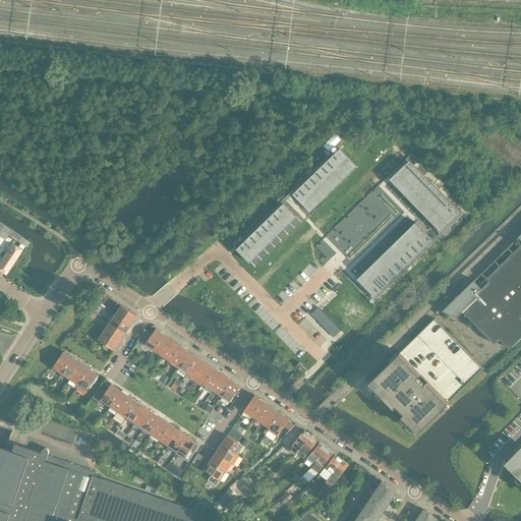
[(339,149),(333,155),(350,173),(356,167),(339,149)]
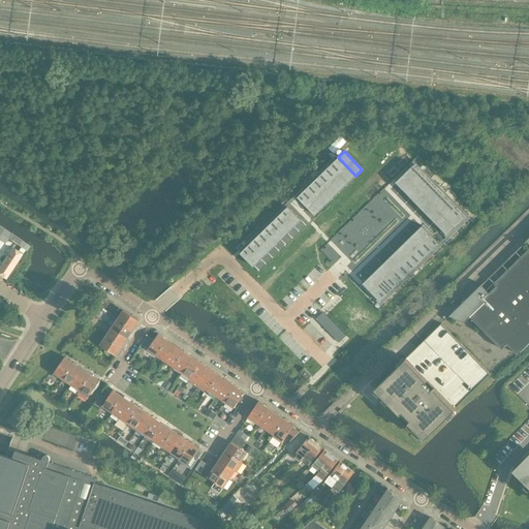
[(338,157),(332,163),(349,181),(355,176),(338,157)]
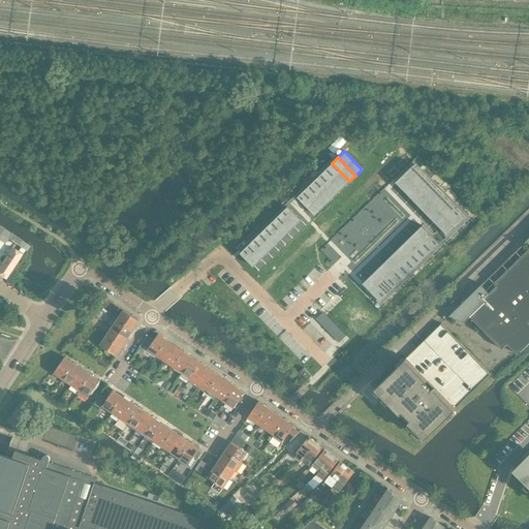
[(332,163),(325,168),(343,187),(349,181),(332,163)]
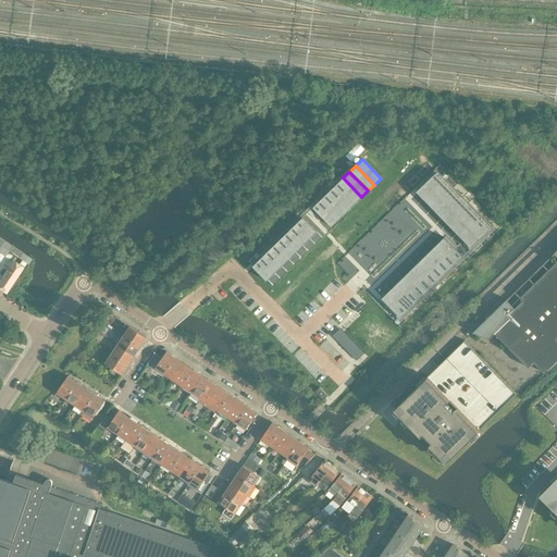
[(436,173),(417,192),(423,198),(443,180),(436,173)]
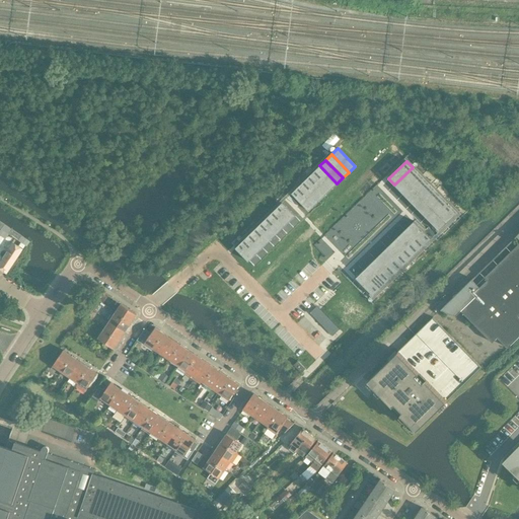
[(319,165),(314,171),(331,189),(337,183),(319,165)]
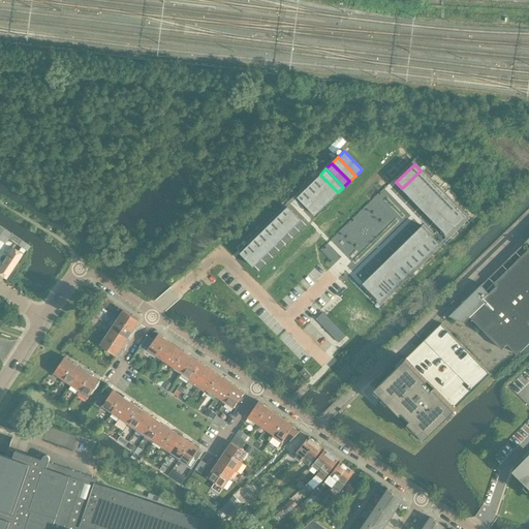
[(421,170),(402,188),(408,194),(426,177),(421,170)]
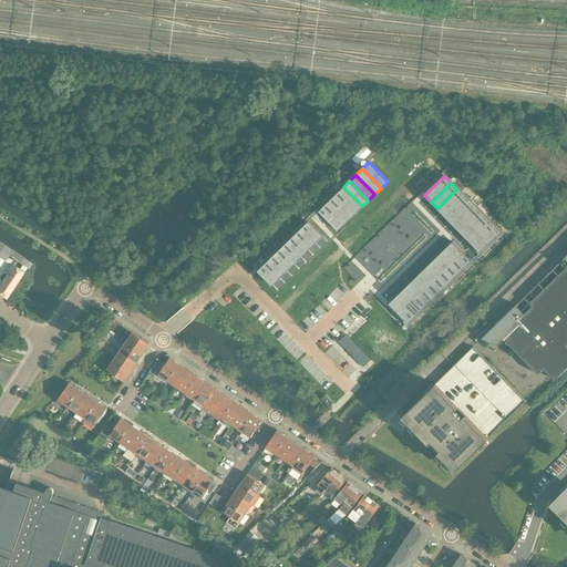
[(343,187),(337,193),(356,213),(362,206),(343,187)]
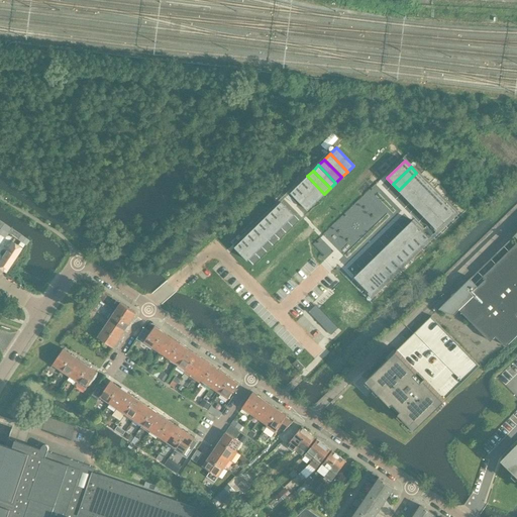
[(416,173),(399,190),(404,196),(422,179),(416,173)]
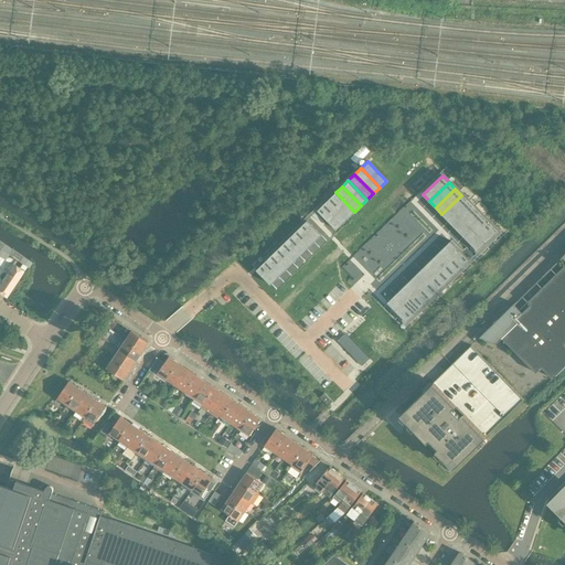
[(336,192),(329,199),(348,217),(354,212),(336,192)]
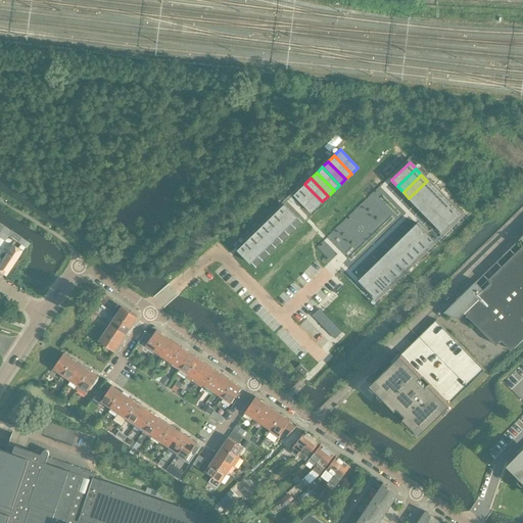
[(427,181),(409,198),(415,203),(432,186),(427,181)]
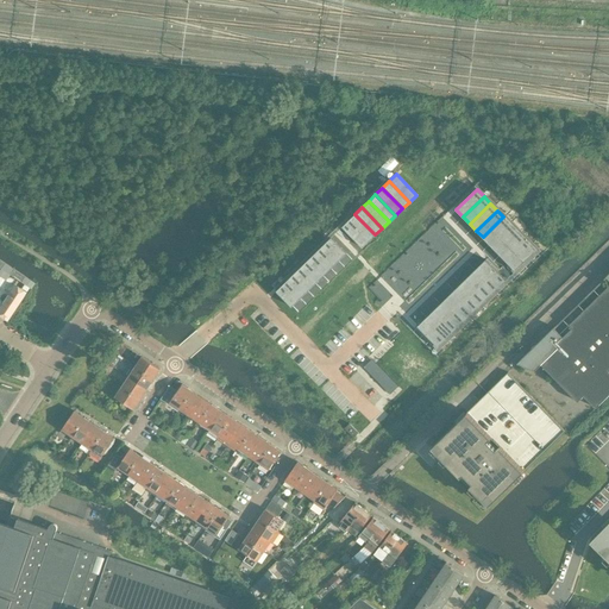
[(355,214),(349,220),(369,242),(375,234),(355,214)]
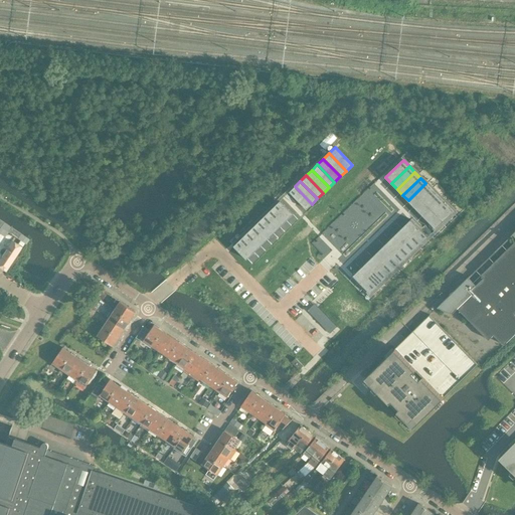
[(425,183),(408,200),(413,206),(432,189),(425,183)]
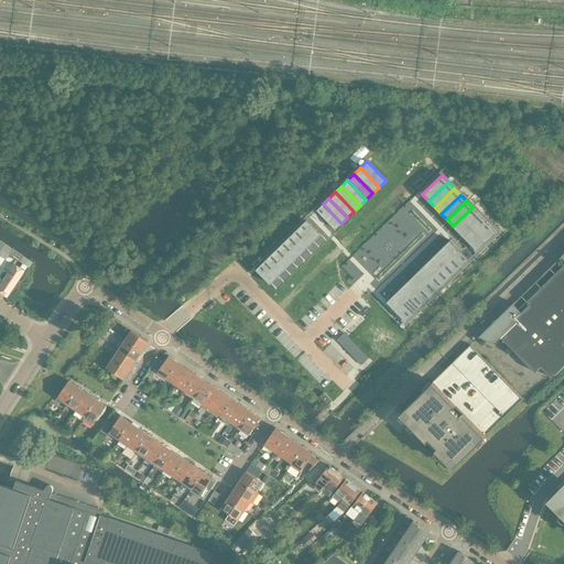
[(323,204),(315,210),(335,230),(342,224),(323,204)]
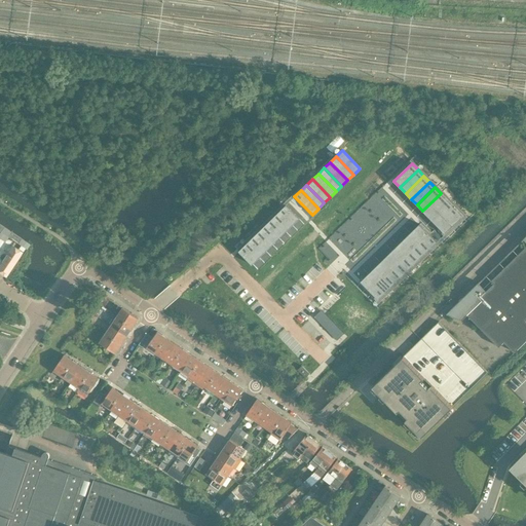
[(441,193),(422,211),(428,217),(446,199),(441,193)]
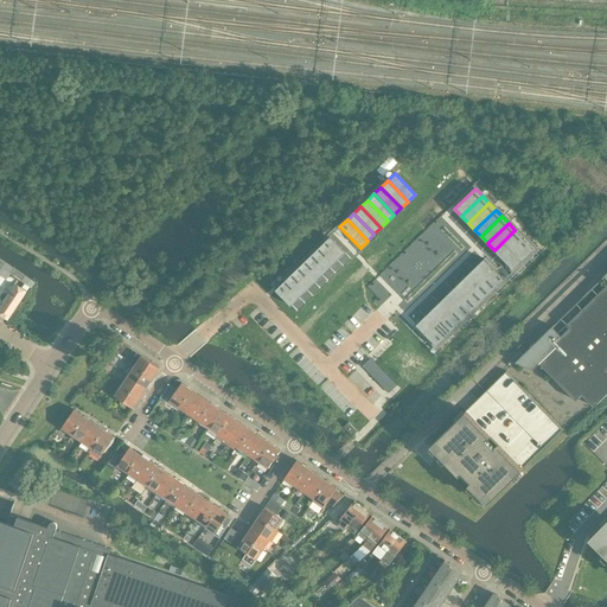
[(515,230),(494,250),(500,256),(522,236),(515,230)]
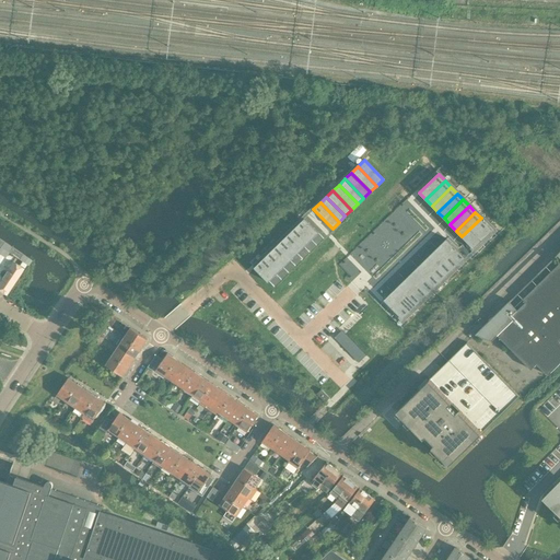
[(481,218),(462,236),(468,243),(487,224),(481,218)]
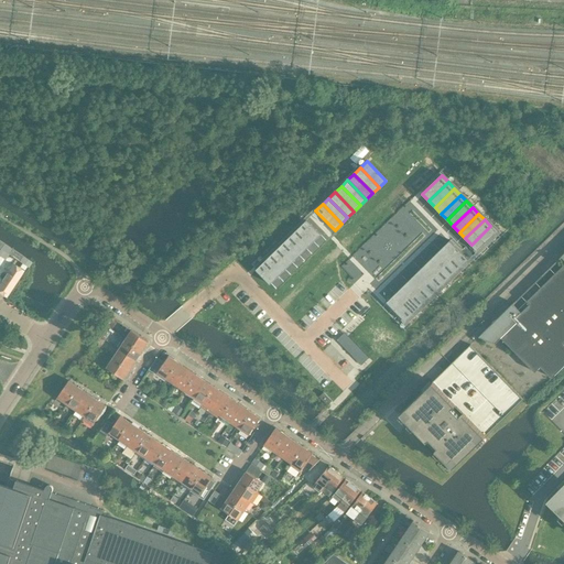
[(305,220),(299,227),(313,241),(320,235),(305,220)]
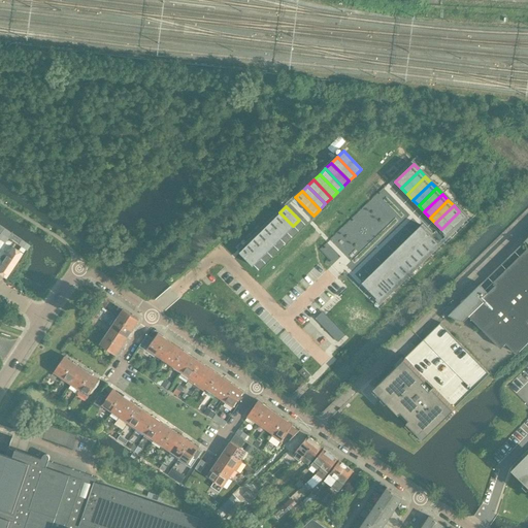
[(459,211),(441,229),(448,235),(465,218),(459,211)]
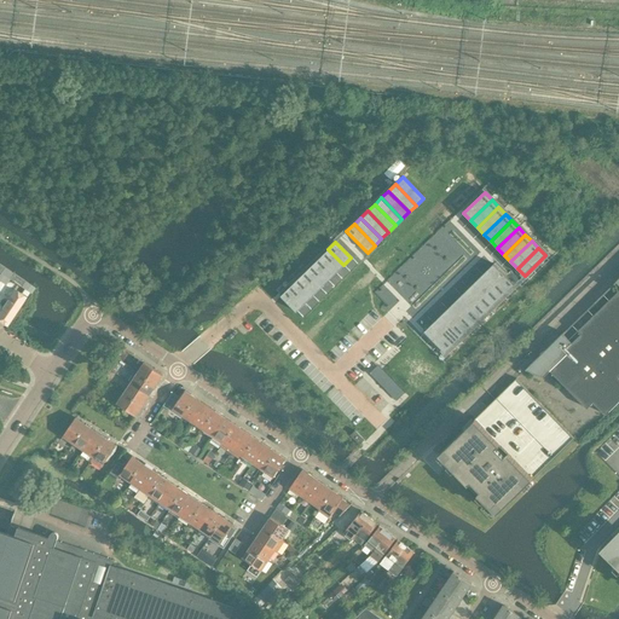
[(328,249),(320,256),(336,272),(343,265),(328,249)]
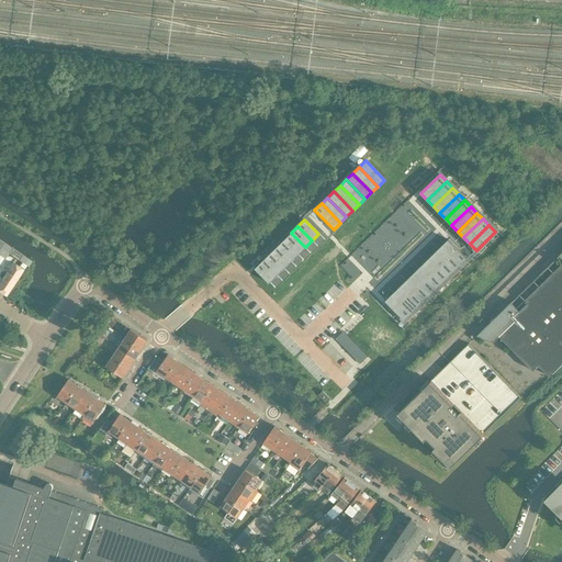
[(291,233),(285,238),(300,253),(305,247),(291,233)]
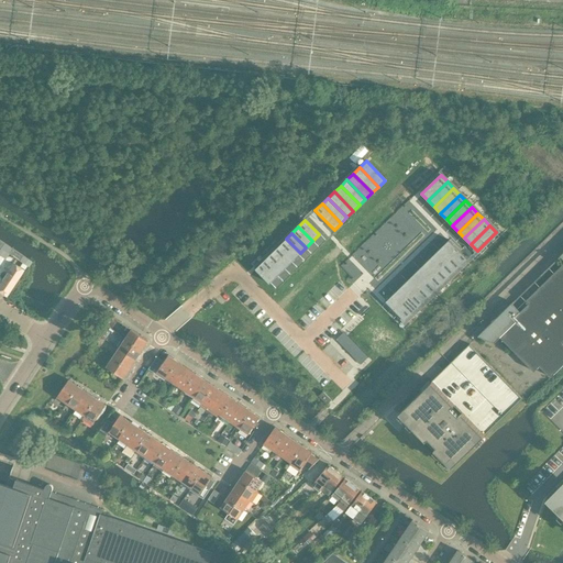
[(286,239),(279,245),(294,260),(300,253),(286,239)]
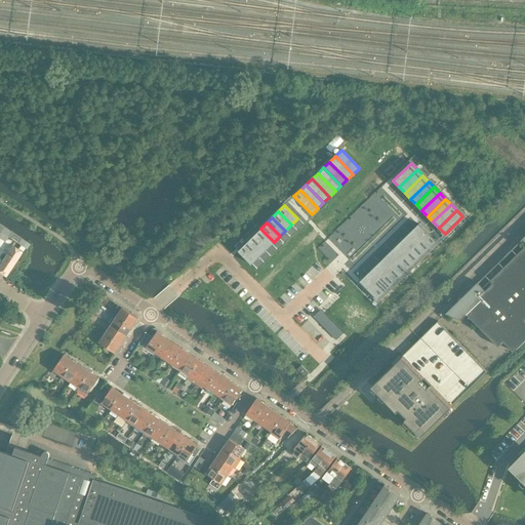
[(418,224),(412,230),(430,248),(436,242),(418,224)]
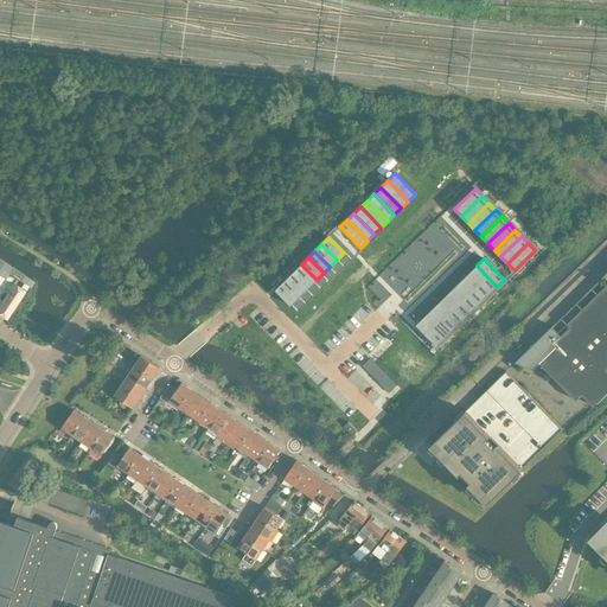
[(301,264),(294,270),(310,286),(317,280),(301,264)]
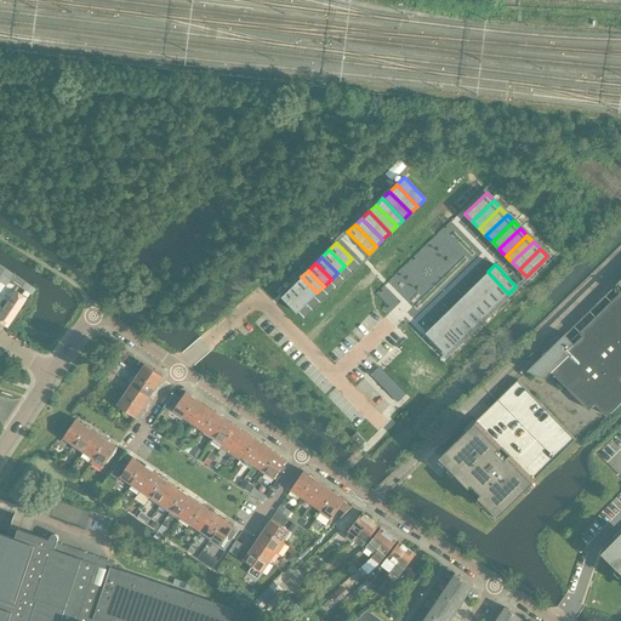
[(488,272),(480,279),(501,300),(508,294),(488,272)]
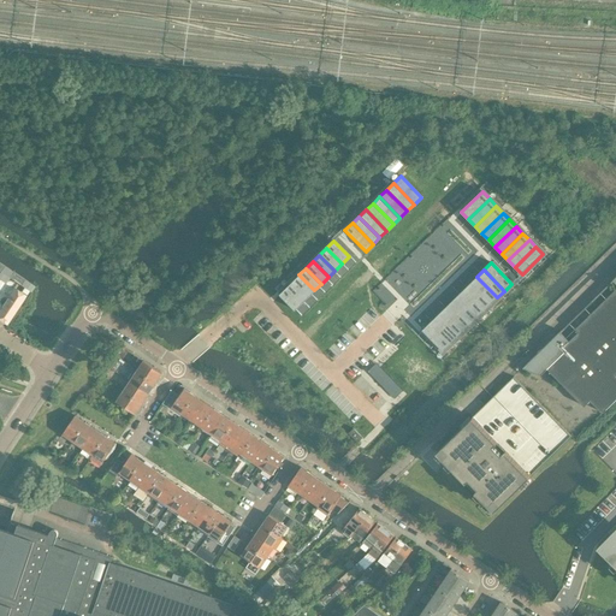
[(13,273),(9,279),(21,286),(24,280),(13,273)]
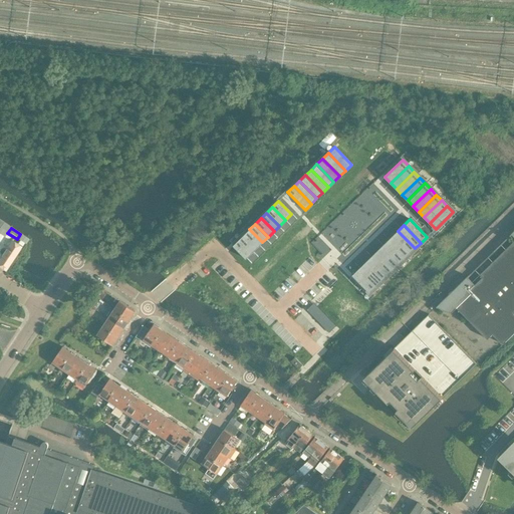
[(249,229),(244,235),(257,248),(262,242),(249,229)]
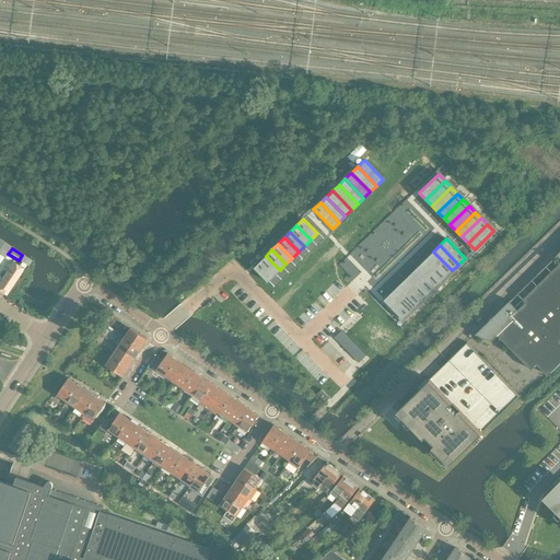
[(433,252),(428,257),(446,277),(452,270),(433,252)]
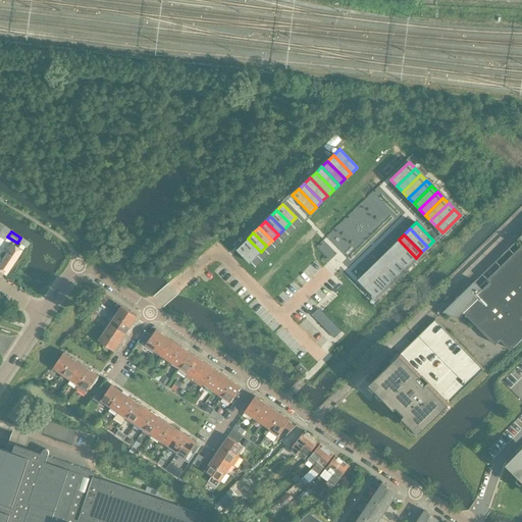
[(248,239),(242,244),(255,257),(261,252),(248,239)]
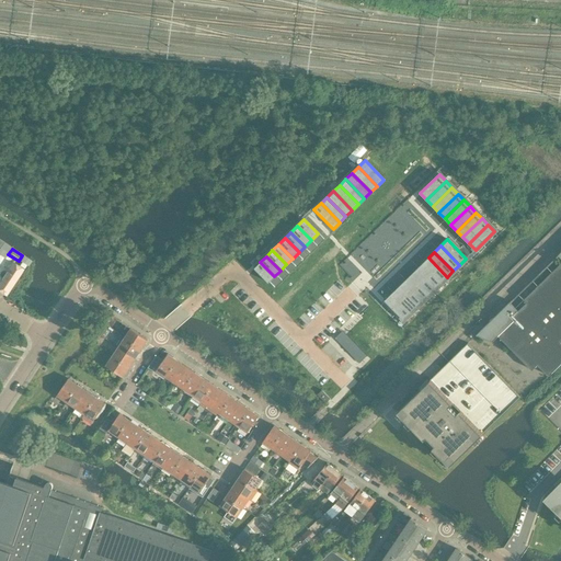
[(428,258),(422,264),(441,284),(447,277),(428,258)]
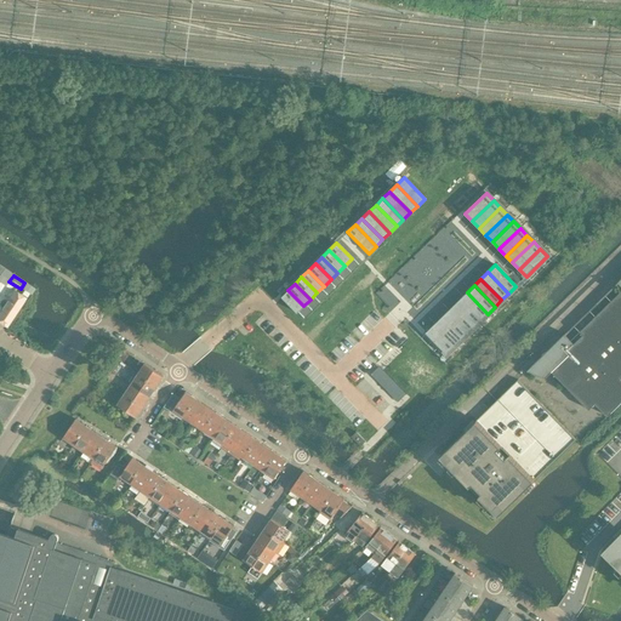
[(288,290),(280,297),(296,313),(303,306),(288,290)]
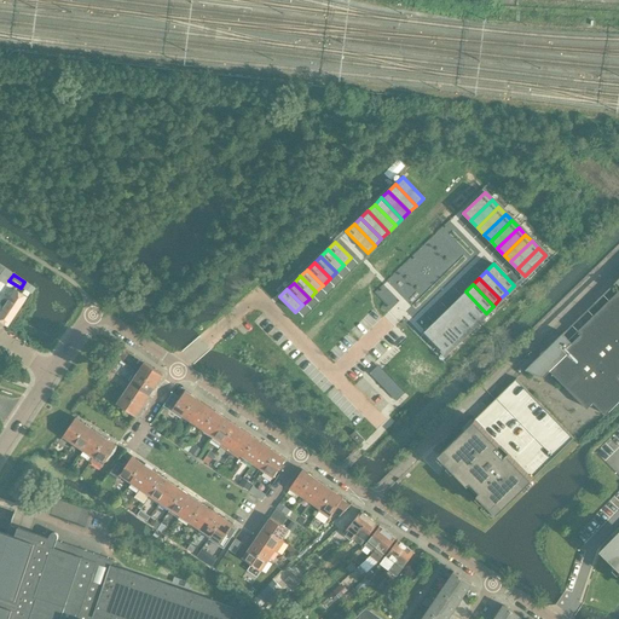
[(27,299),(13,290),(0,310),(0,322),(9,329),(27,299)]
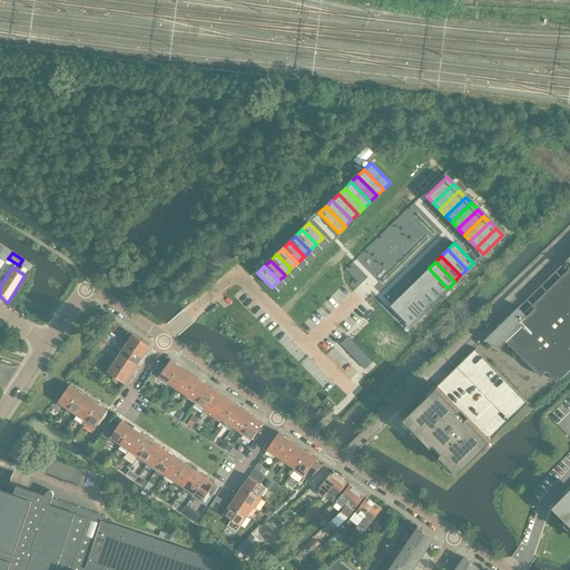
[(429,268),(422,274),(441,294),(448,288),(429,268)]
